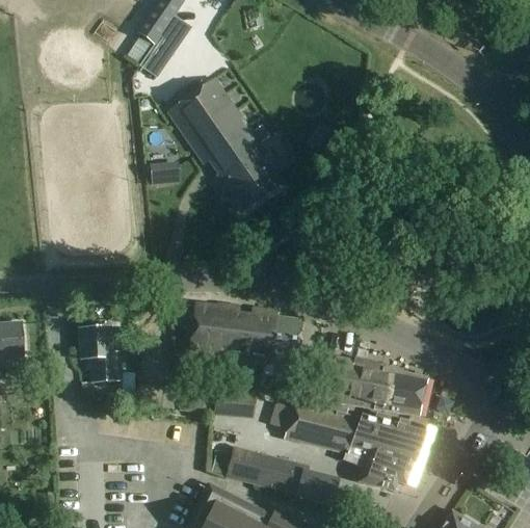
[(159,0),(138,31),(155,43),(184,0),(159,0)]
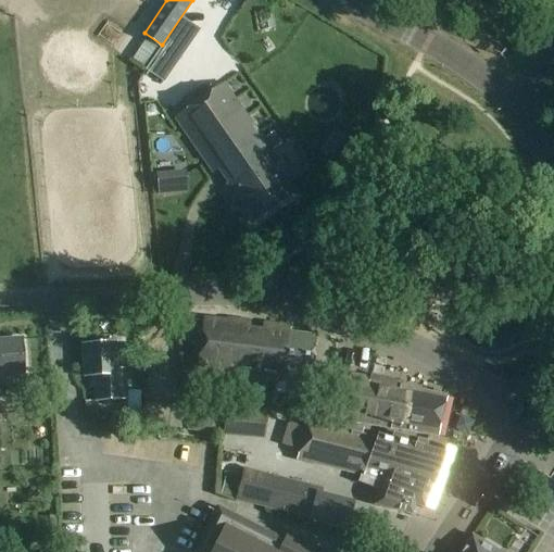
[(168,51),(154,70),(164,78),(178,59),(168,51)]
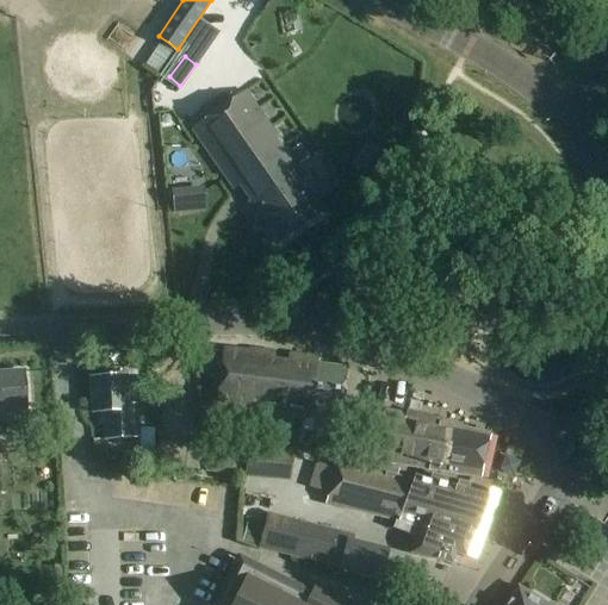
[(247,88),(233,98),(225,88),(199,106),(206,117),(193,125),(236,185),(242,181),(254,198),(248,201),(259,218),(265,213),(283,238),(322,210),(301,179),(308,173),(247,88)]
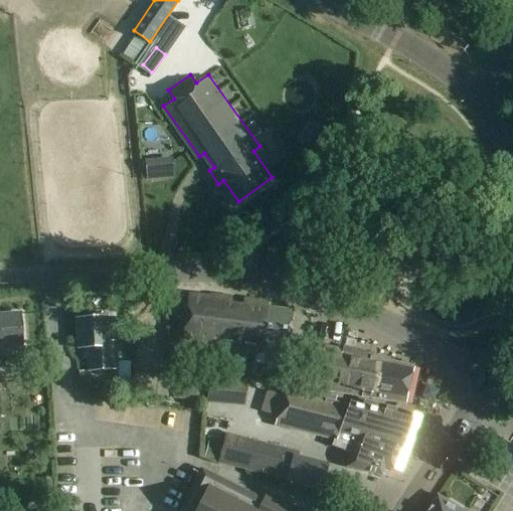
[(253,136),(262,130),(250,114),(241,120),(253,136)]
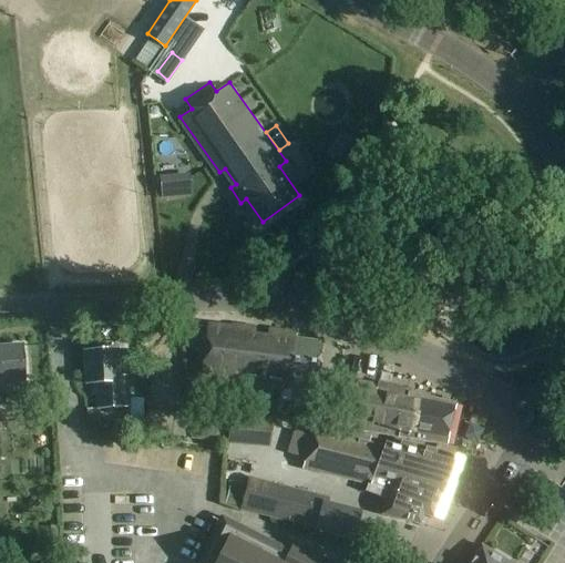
[(208,321),(201,376),(280,386),(281,381),(317,386),(324,341),(320,341),(320,339),(297,336),(297,331),(270,327),(268,335),(254,334),(255,326),(232,323),(232,325),(208,321)]
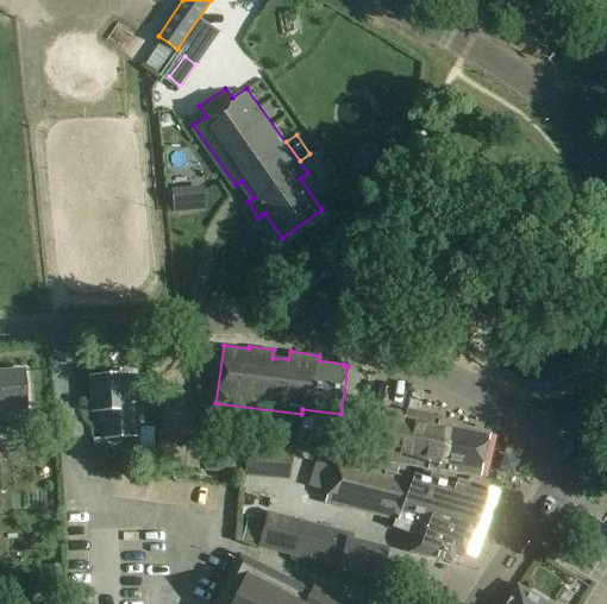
[(0,417),(29,415),(25,367),(0,369),(0,417)]
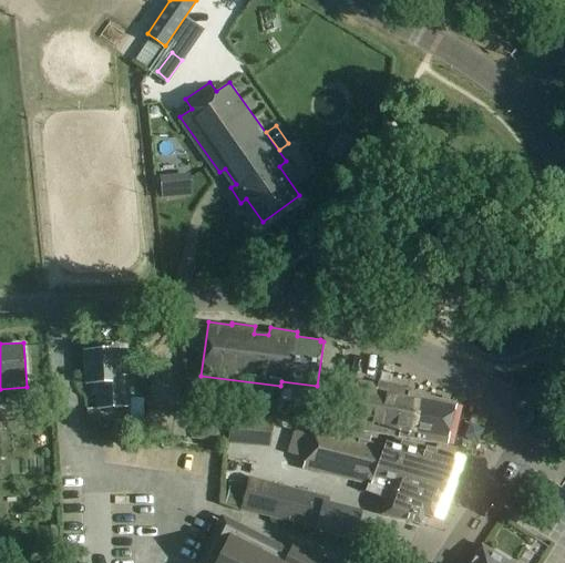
[(98,405),(127,403),(126,372),(119,374),(117,345),(84,347),(86,380),(96,379),(98,405)]
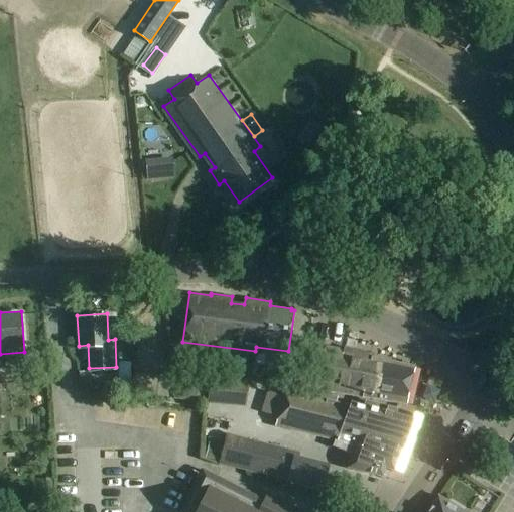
[(325,345),(317,388),(406,402),(415,364),(372,355),(373,351),(343,345),(343,347),(325,345)]
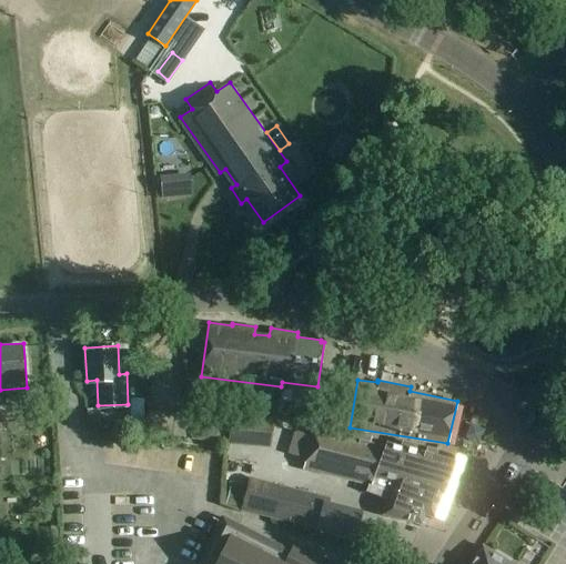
[(329,425),(329,424),(330,424),(332,405),(331,405),(315,403),(312,422),(329,425)]
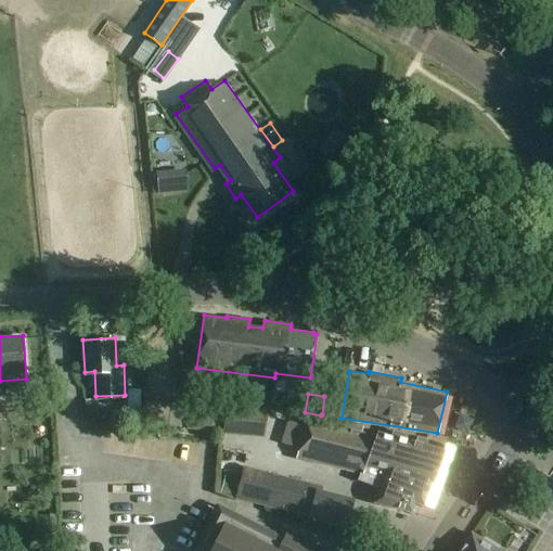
[(322,414),(341,418),(344,398),(325,395),(324,396),(322,414)]
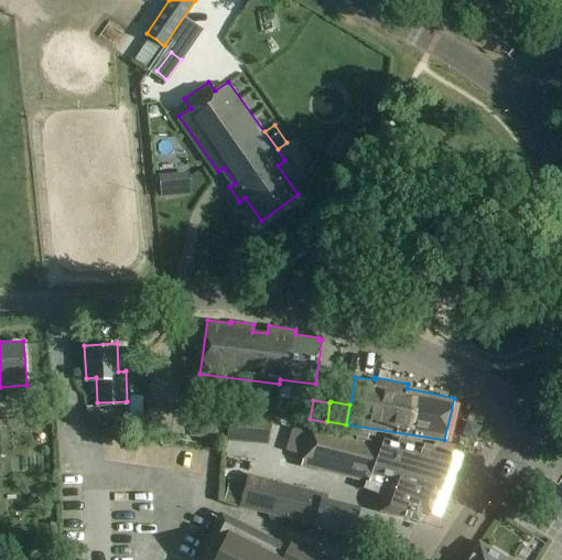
[(100,404),(87,404),(87,417),(100,417),(100,404)]
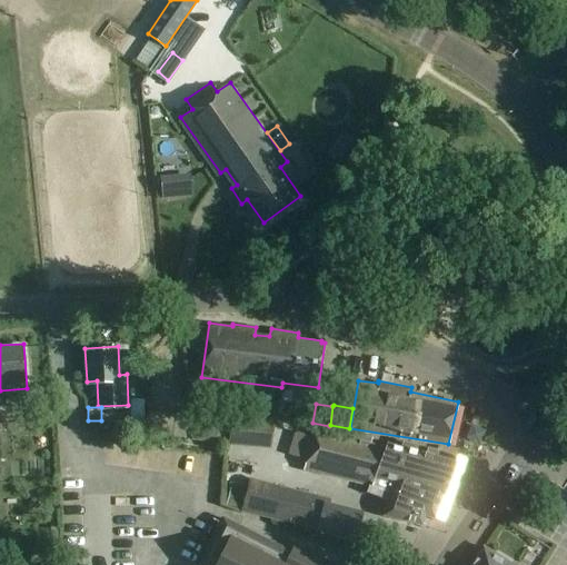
[(196,437),(219,439),(221,417),(199,414),(196,437)]
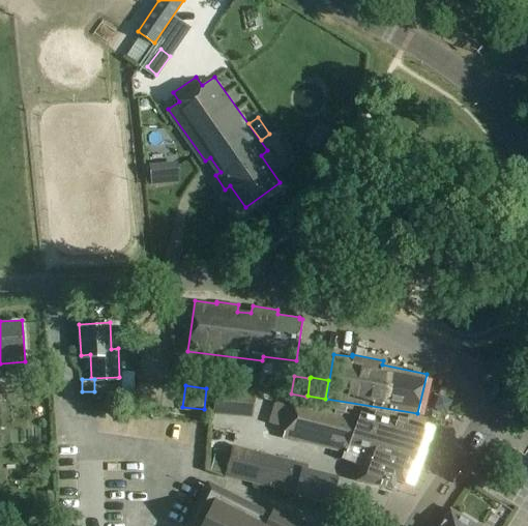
[(216,386),(214,411),(254,415),(256,390),(216,386)]
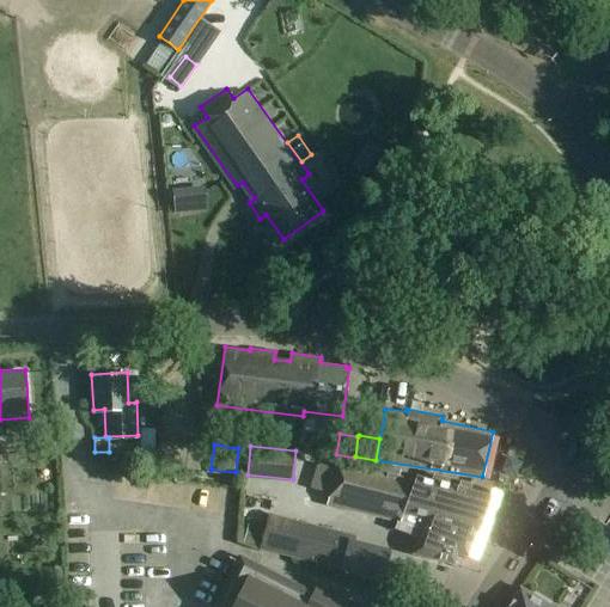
[(479,531),(492,495),(470,489),(471,483),(462,480),(459,486),(449,484),(450,478),(434,473),(433,480),(416,476),(415,479),(400,474),(402,468),(394,466),(392,467),(379,464),(379,466),(341,455),(327,502),(398,519),(396,527),(419,534),(413,551),(453,563),(458,552),(468,556),(477,531),(479,531)]
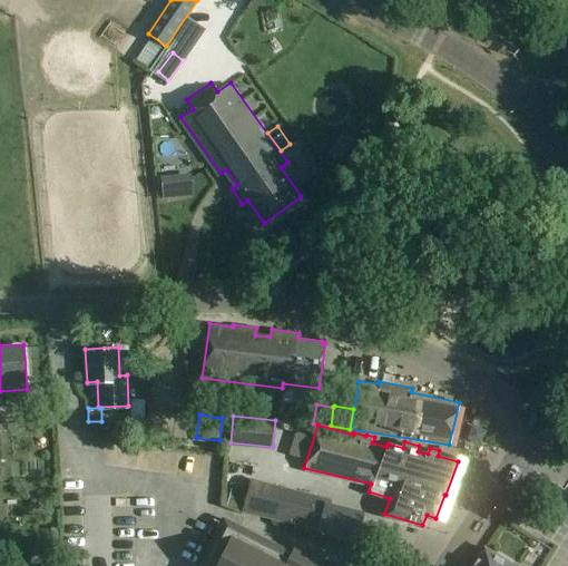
[(139,459),(140,469),(162,468),(162,458),(139,459)]
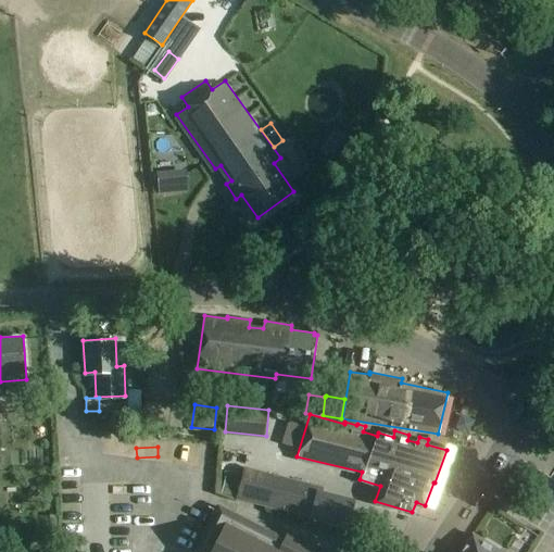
[(238,497),(349,525),(355,501),(323,492),(324,486),(244,465),(238,497)]
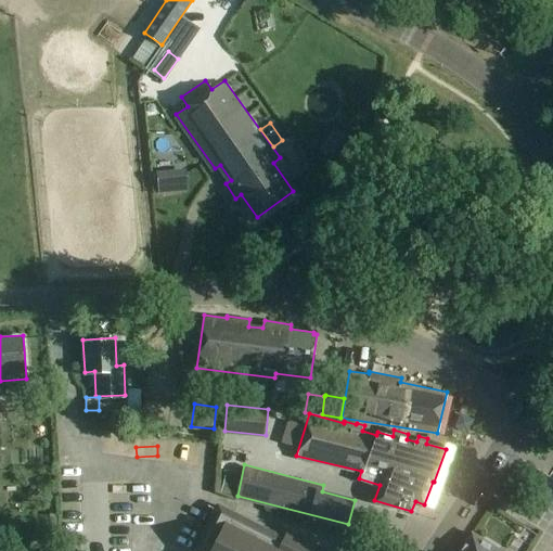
[(324,550),(325,550),(287,530),(285,536),(217,502),(192,550),(324,550)]
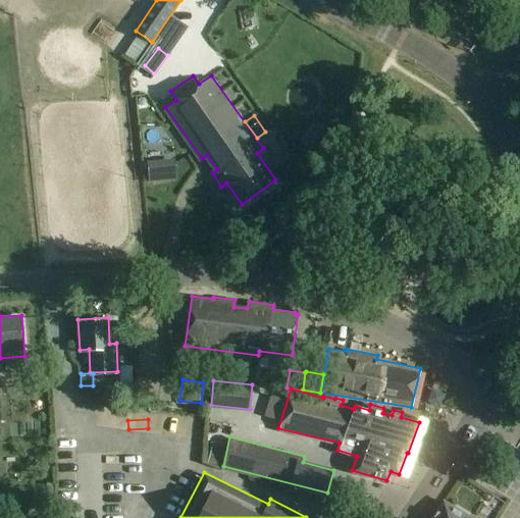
[(473,517),(445,499),(431,517),(473,517)]
